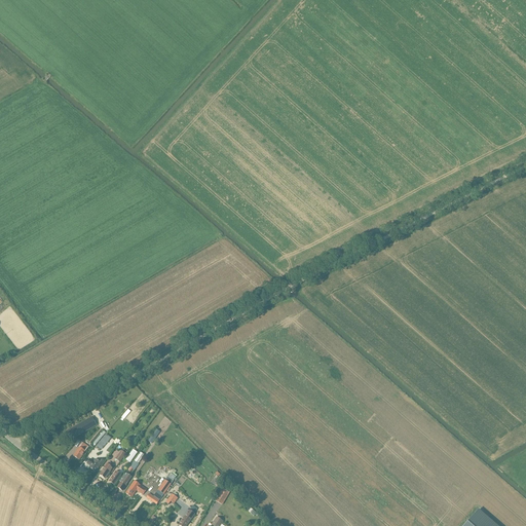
[(124,419),(130,411),(127,409),(121,417),(124,419)]
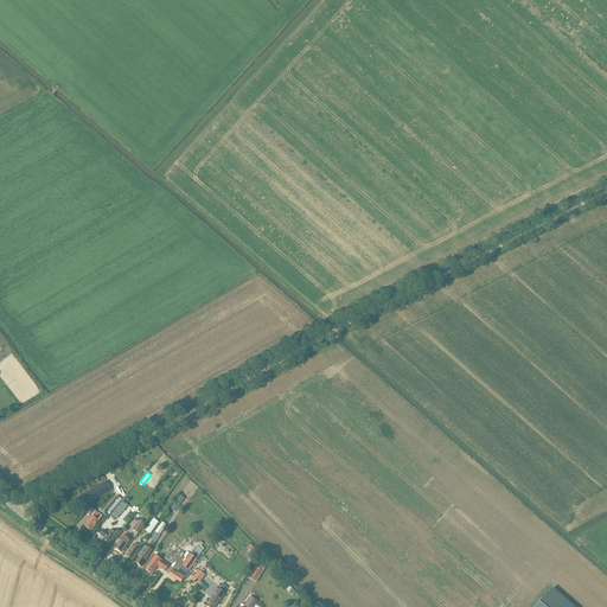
[(112,491),(107,481),(75,499),(81,509),(112,491)]
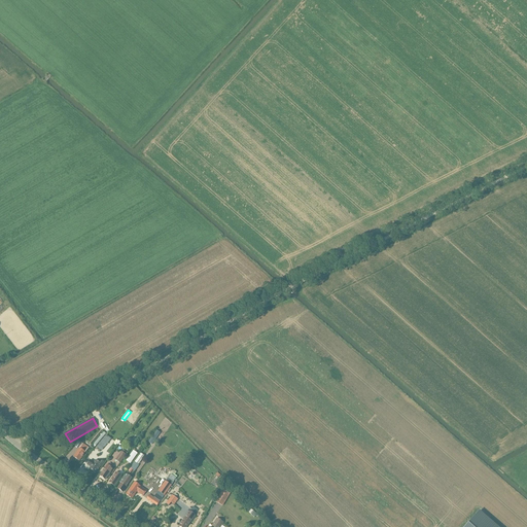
[(161,433),(155,430),(150,438),(154,442),(161,433)]
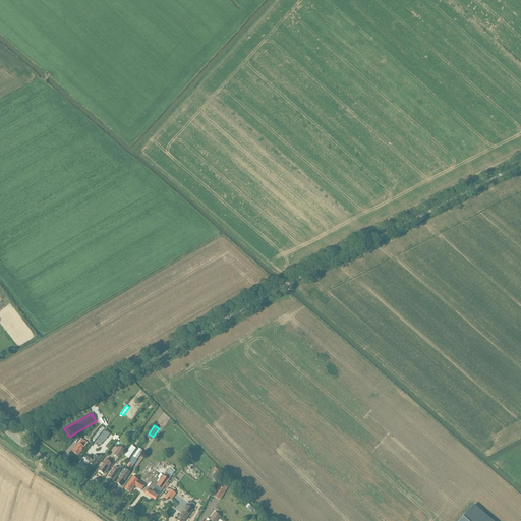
[(99,439),(103,443),(108,437),(104,432),(99,439)]
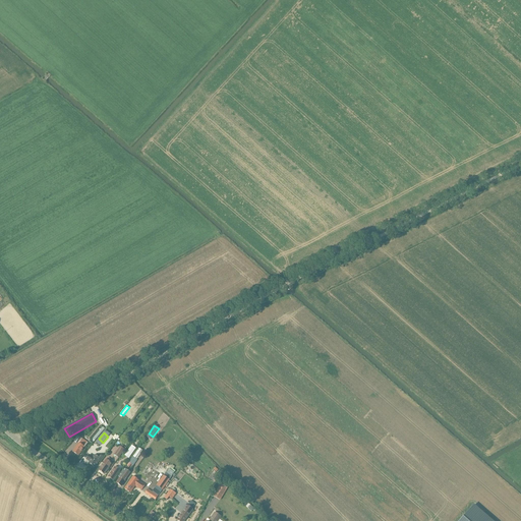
[(88,443),(81,439),(72,452),(78,456),(88,443)]
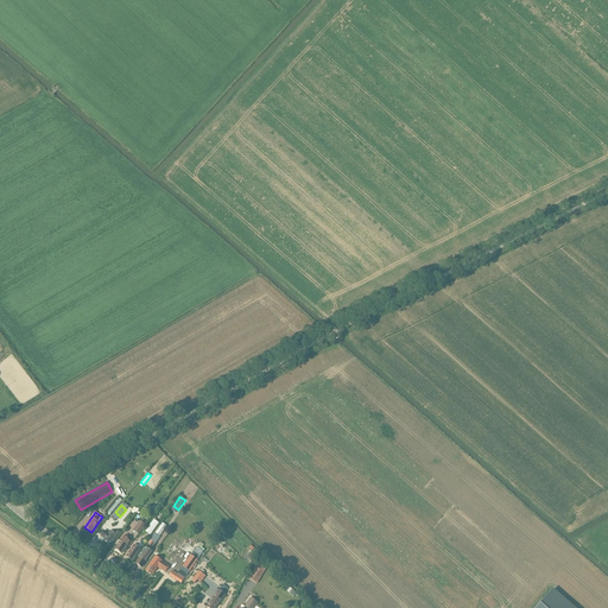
[(159,524),(154,520),(146,532),(151,536),(159,524)]
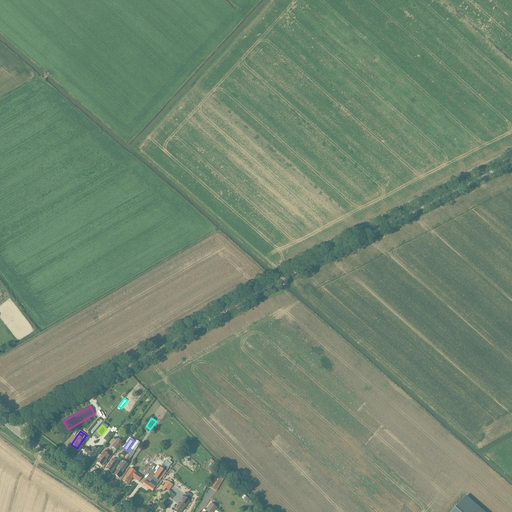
[(123,442),(118,439),(112,447),(117,450),(123,442)]
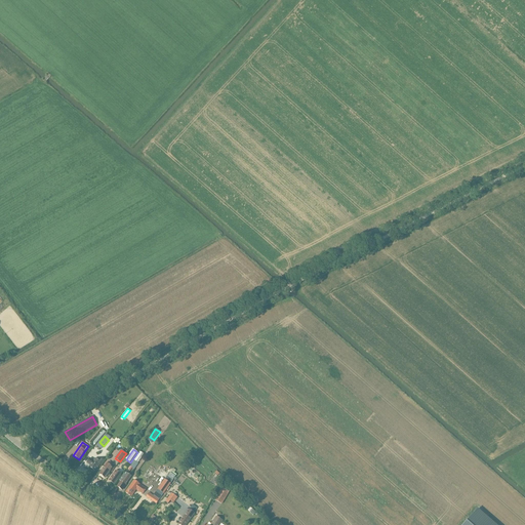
[(144,454),(139,451),(127,470),(129,472),(132,468),(134,470),(138,463),(137,463),(144,454)]
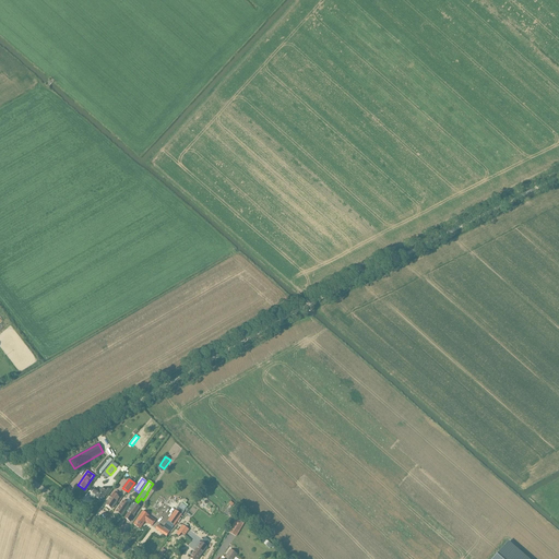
[(113,489),(109,487),(106,488),(102,488),(99,490),(96,487),(92,494),(96,496),(95,497),(102,501),(106,495),(108,496),(113,489)]
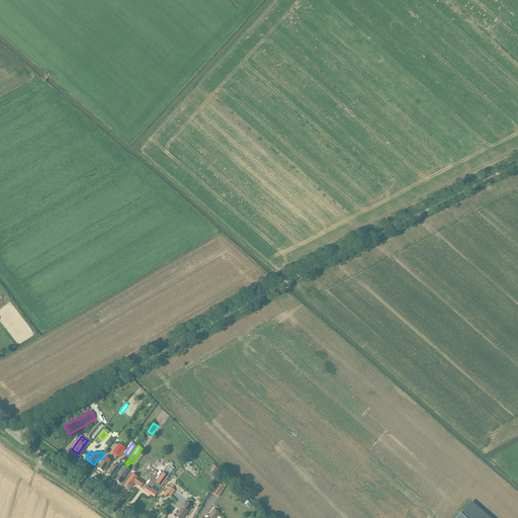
[(111,461),(105,457),(98,467),(103,471),(111,461)]
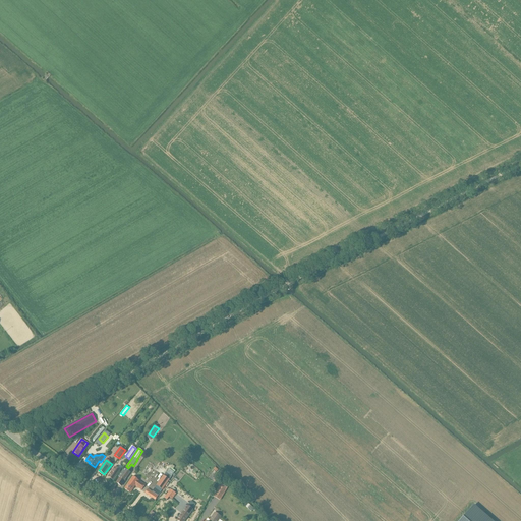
[(120,470),(115,467),(108,477),(113,480),(120,470)]
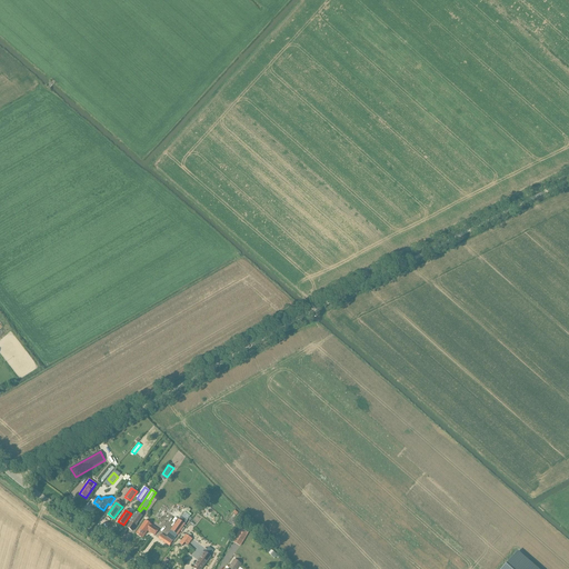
[(136,511),(133,516),(129,521),(131,522),(127,527),(132,531),(137,525),(136,525),(140,520),(138,519),(141,515),(136,511)]
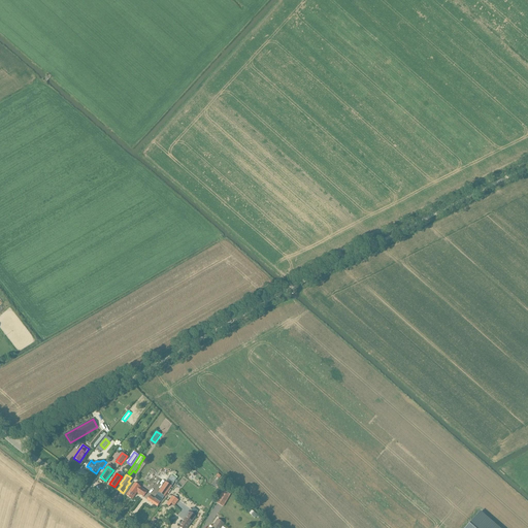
[(166,483),(159,493),(165,496),(171,487),(174,483),(168,479),(166,483)]
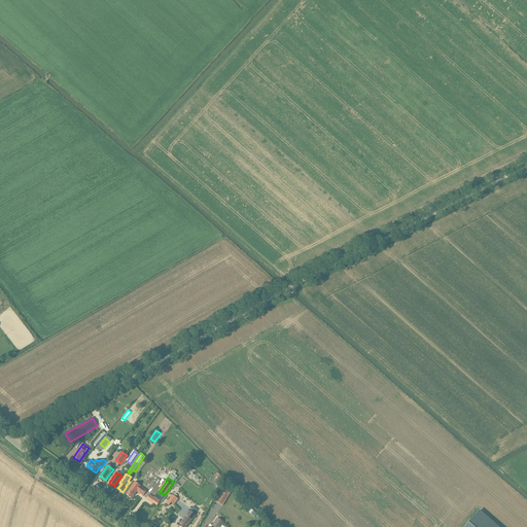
[(146,491),(135,483),(127,494),(132,498),(137,491),(143,495),(146,491)]
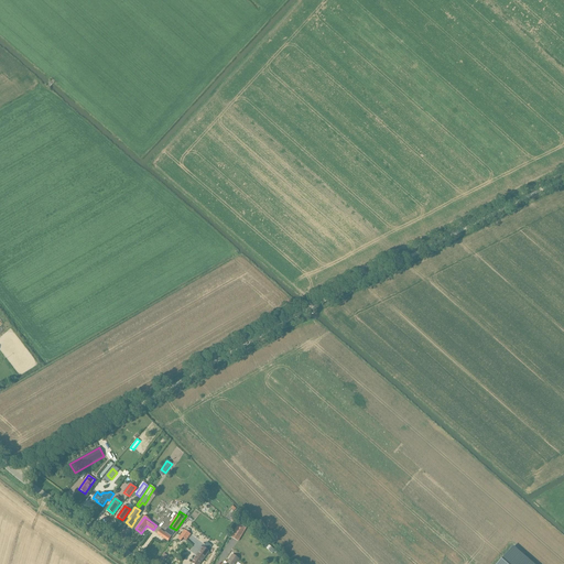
[(239,524),(232,537),(238,540),(246,528),(239,524)]
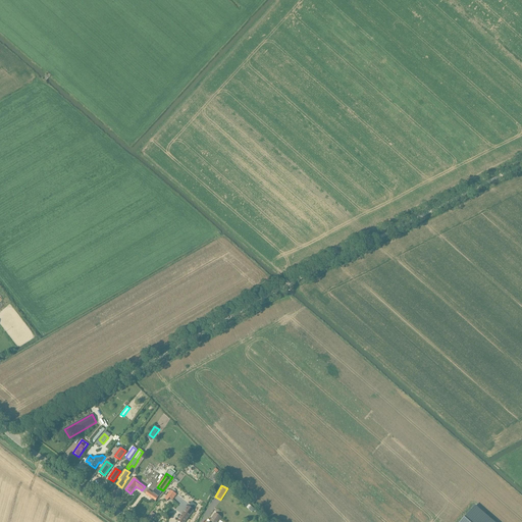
[(158,497),(148,490),(145,494),(155,502),(158,497)]
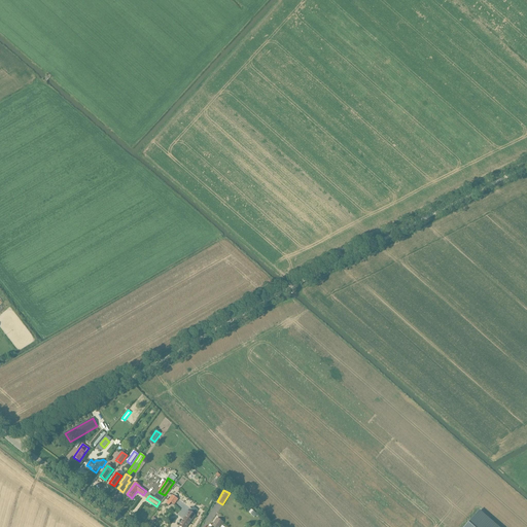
[(166,503),(169,505),(171,503),(174,505),(178,499),(172,495),(166,503)]
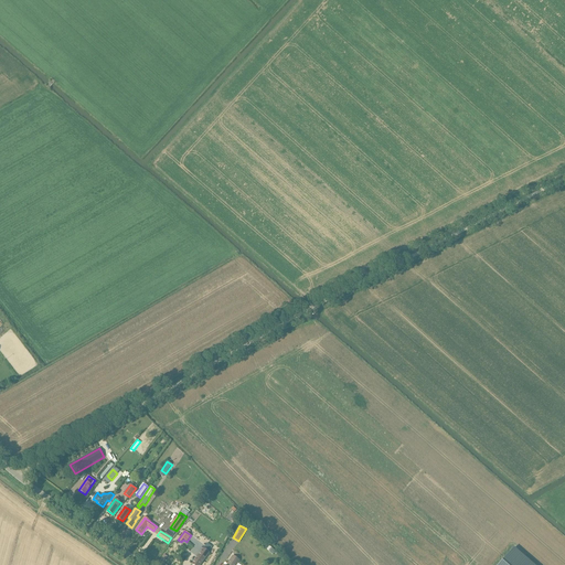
[(276,552),(265,542),(262,545),(273,555),(276,552)]
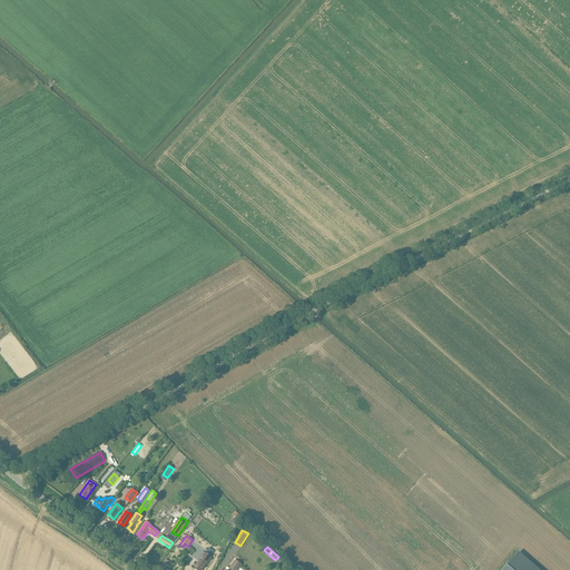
[(214,553),(208,549),(194,569),(202,569),(212,558),(210,558),(214,553)]
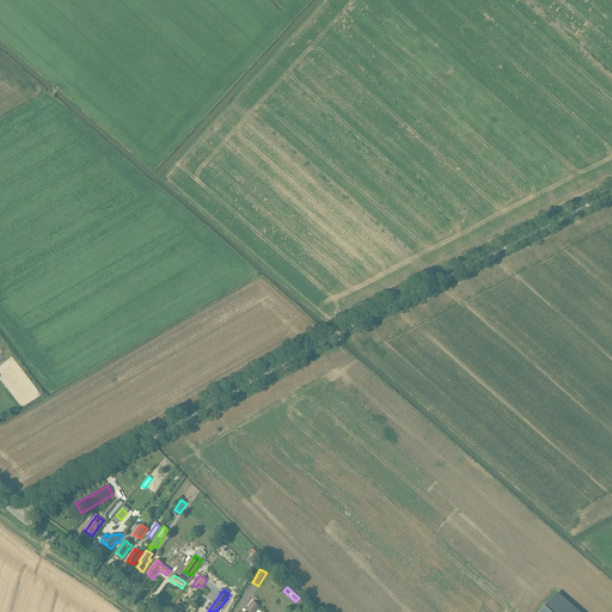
[(540,611),(576,611),(556,594),(540,611)]
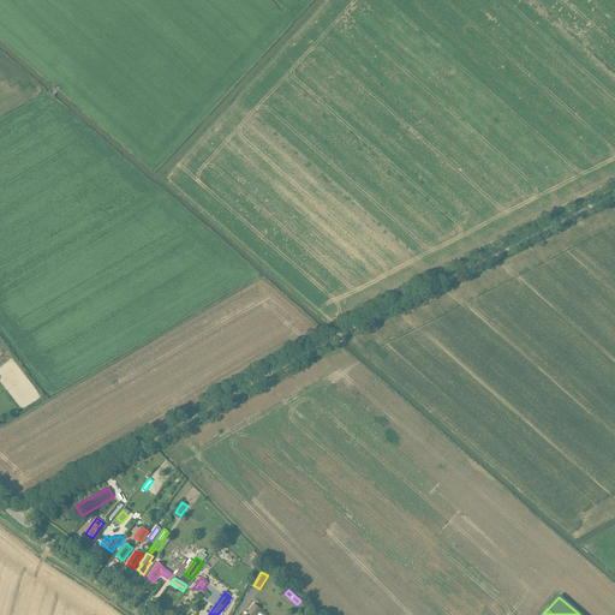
[(248,614),(246,614),(258,614),(262,610),(254,604),(246,614),(248,614)]
